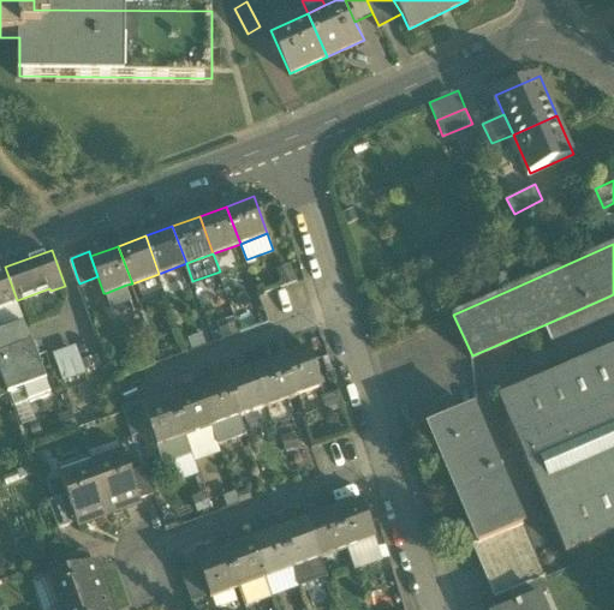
[(279,265),(286,285),(299,280),(292,261),(279,265)]
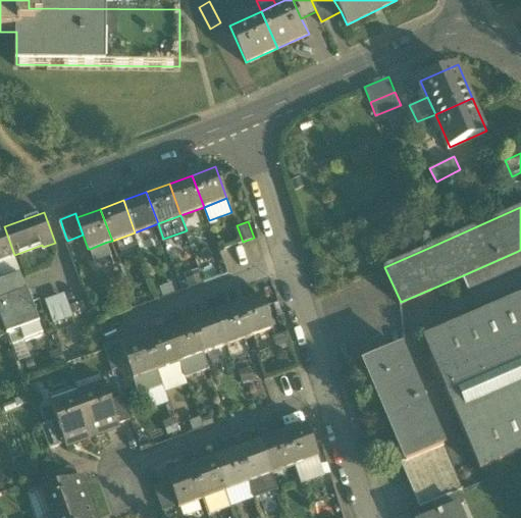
[(0,259),(14,255),(4,226),(0,227),(0,259)]
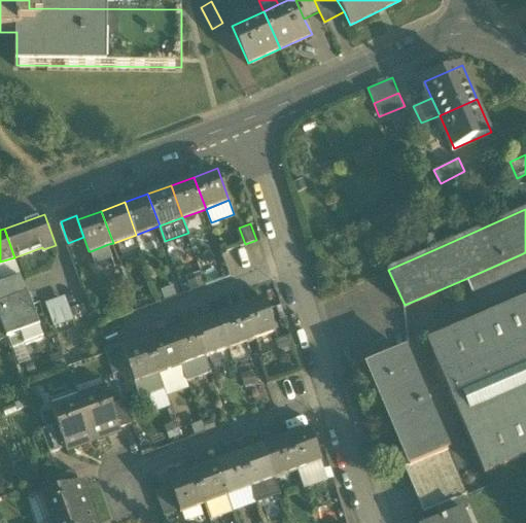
[(112,255),(108,244),(91,251),(95,262),(112,255)]
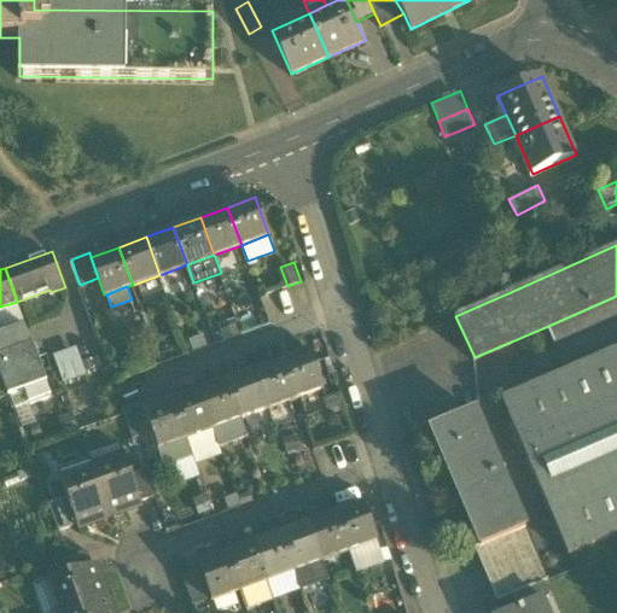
[(554,342),(616,313),(616,309),(611,298),(548,326),(554,342)]
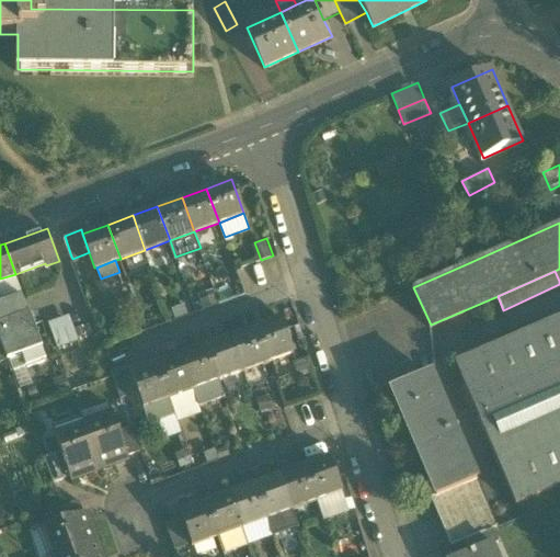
[(0,296),(0,298),(22,291),(15,274),(0,279),(0,296)]
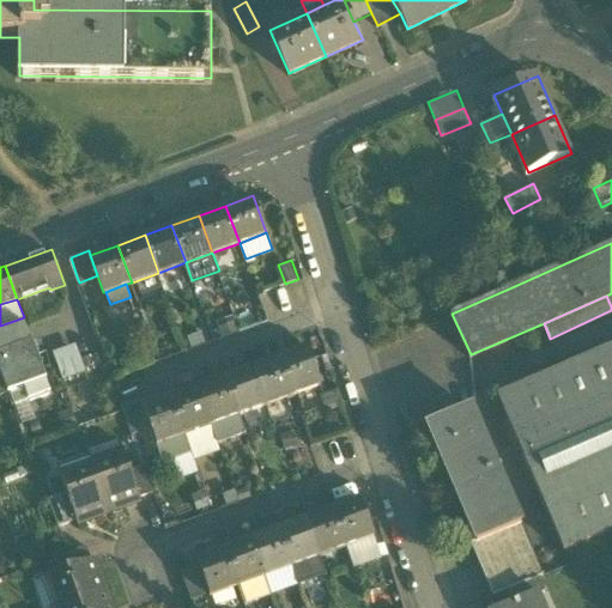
[(223,336),(240,330),(234,314),(217,321),(223,336)]
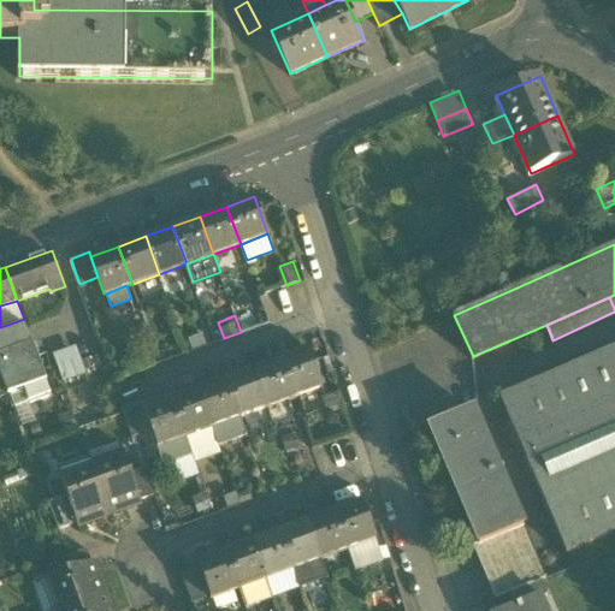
[(0,331),(0,353),(33,342),(31,339),(30,339),(24,322),(3,331),(0,331)]
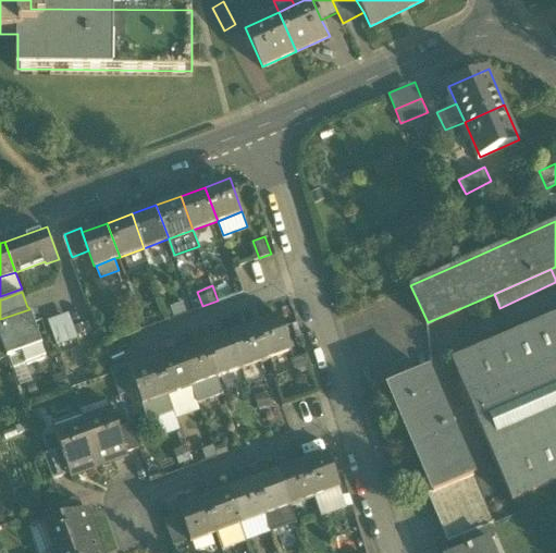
[(47,356),(29,309),(0,319),(0,335),(1,339),(8,356),(12,368),(27,363),(47,356)]
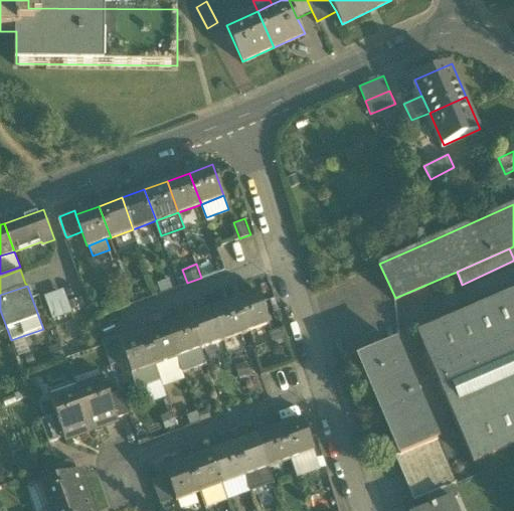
[(64,287),(44,295),(53,318),(73,311),(64,287)]
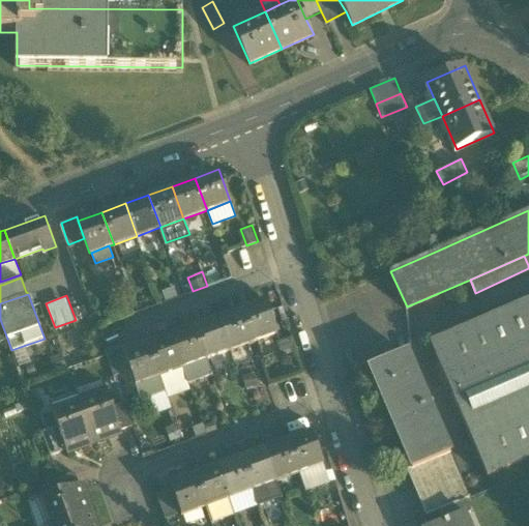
[(528,298),(431,342),(489,474),(528,457),(528,298)]
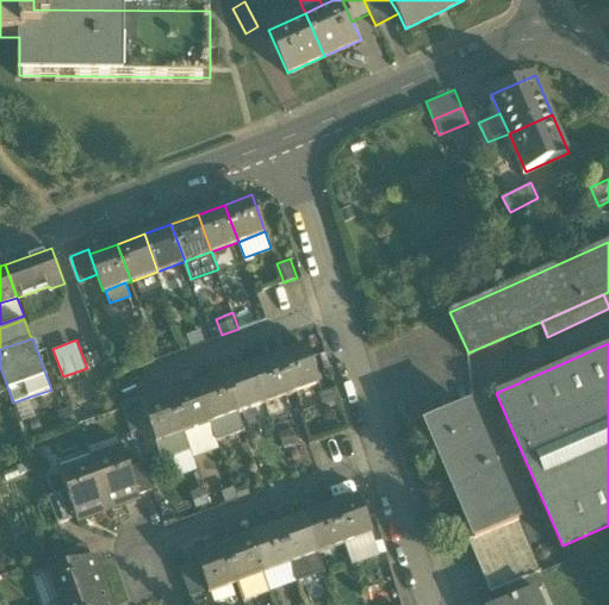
[(304,347),(279,356),(292,392),(318,382),(304,347)]
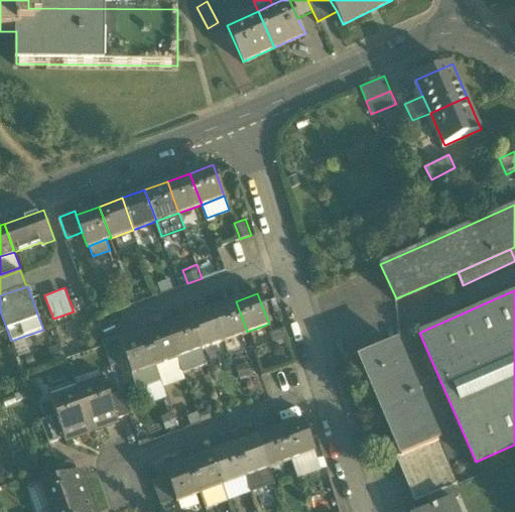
[(279,311),(274,296),(263,299),(267,314),(279,311)]
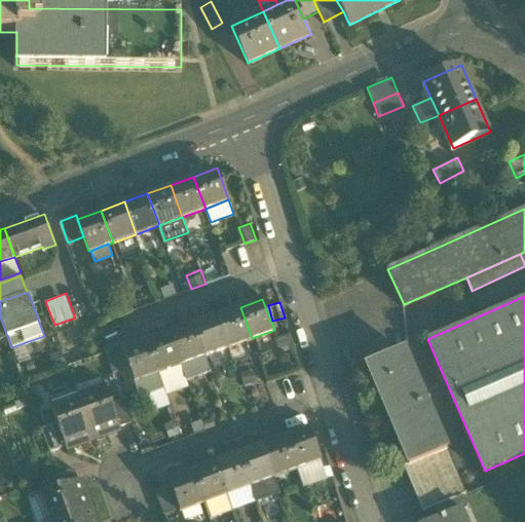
[(228,346),(252,338),(240,307),(217,315),(228,346)]
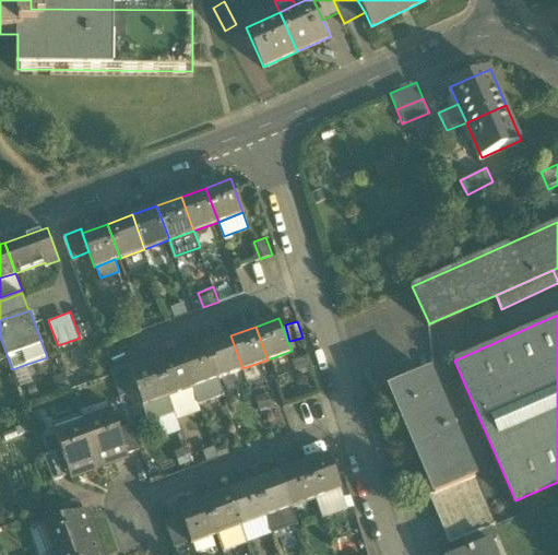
[(218,377),(242,368),(230,335),(205,344),(218,377)]
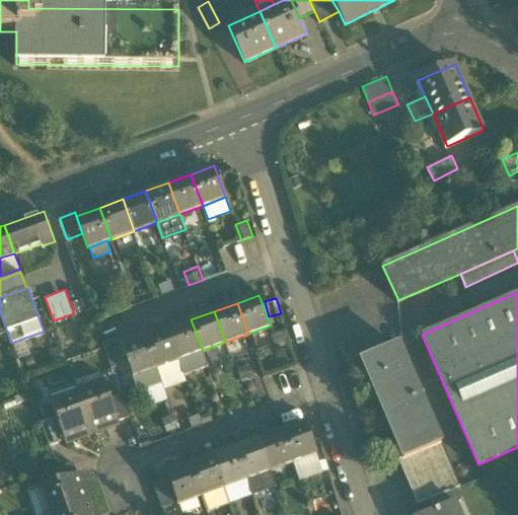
[(168,327),(179,359),(203,350),(191,319),(168,327)]
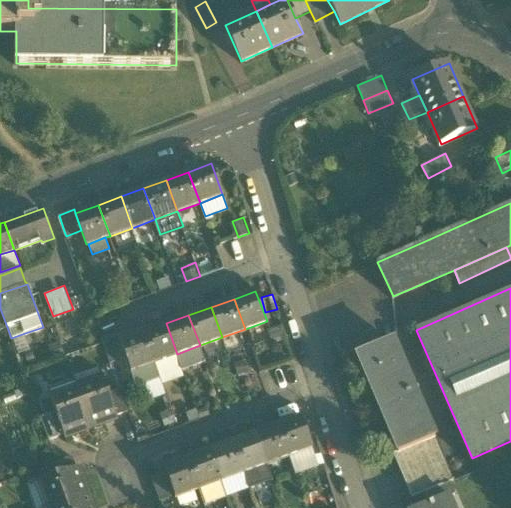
[(143,331),(155,362),(177,354),(166,323),(143,331)]
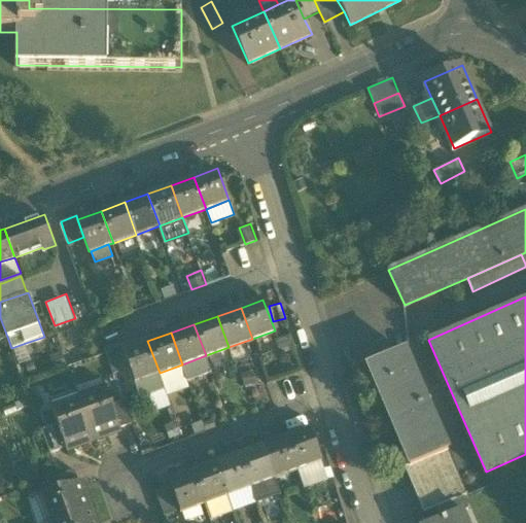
[(130,367),(135,382),(155,374),(160,373),(147,341),(125,350),(124,350),(130,367)]
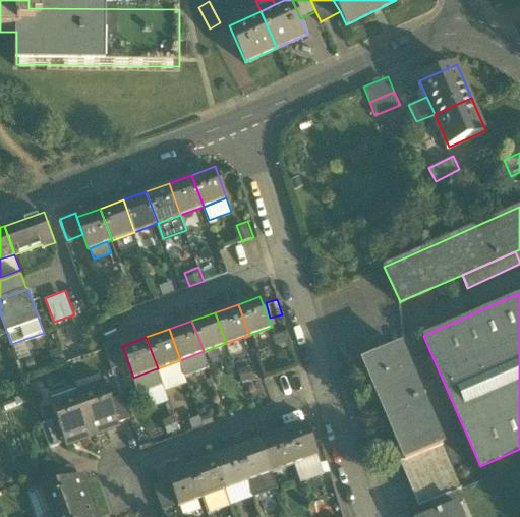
[(106,347),(113,367),(128,362),(122,346),(123,346),(121,338),(105,344),(106,347)]
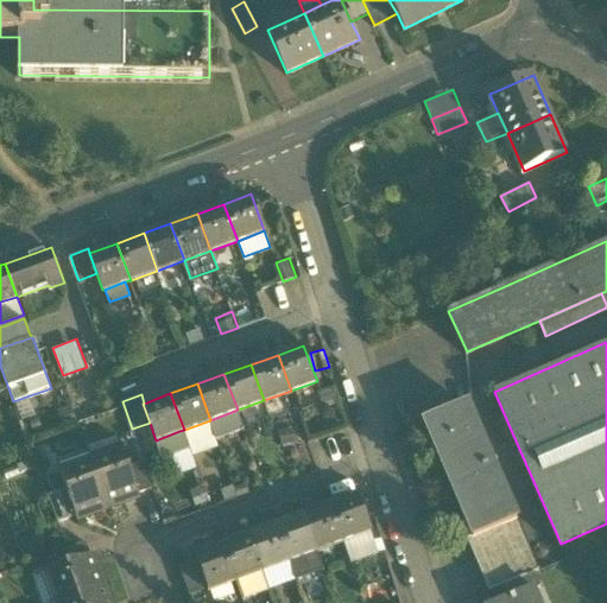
[(37,414),(30,395),(13,401),(20,420),(37,414)]
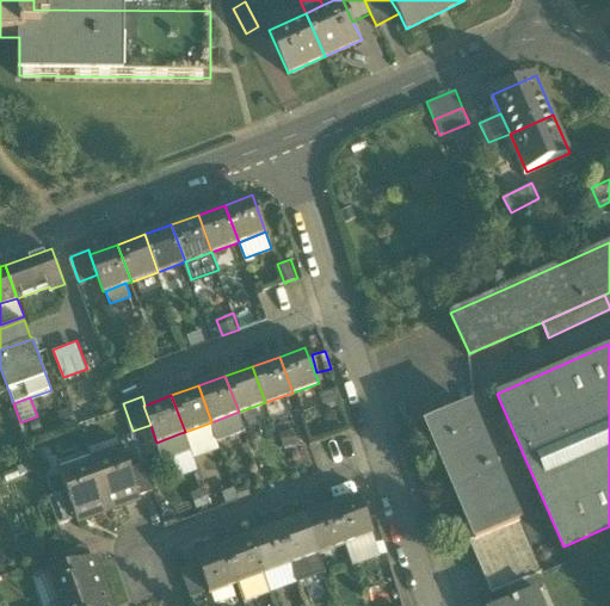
[(426,425),(454,487),(498,468),(470,404),(426,425)]
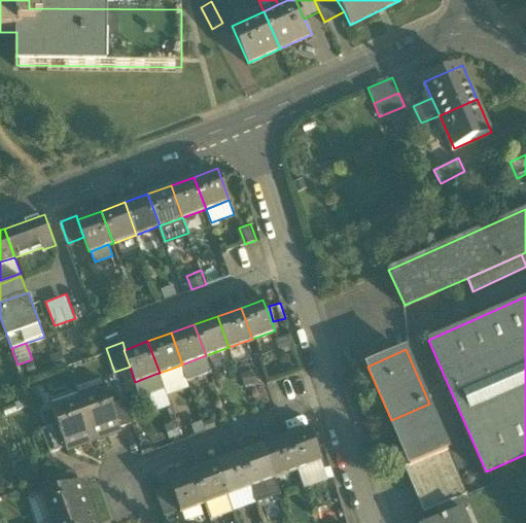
[(211,372),(206,355),(182,364),(188,379),(211,372)]
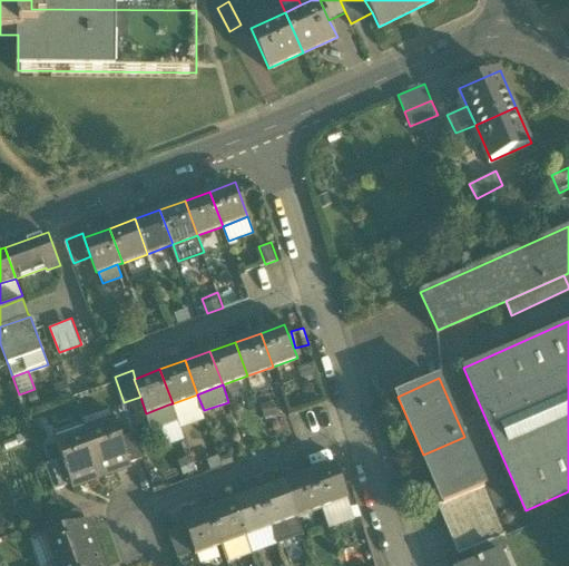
[(204,410),(197,394),(173,403),(178,420),(204,410)]
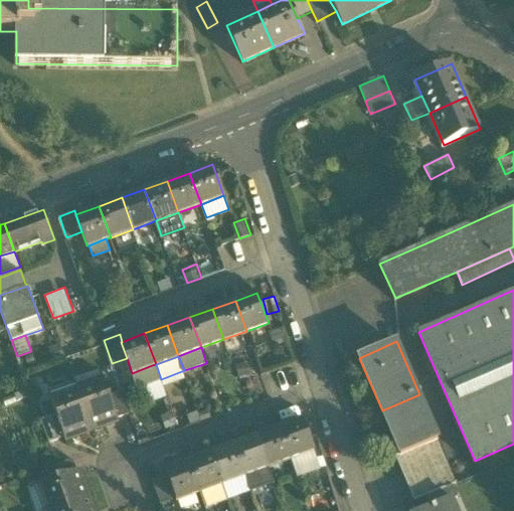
[(156,364),(152,365),(157,380),(161,379),(156,364)]
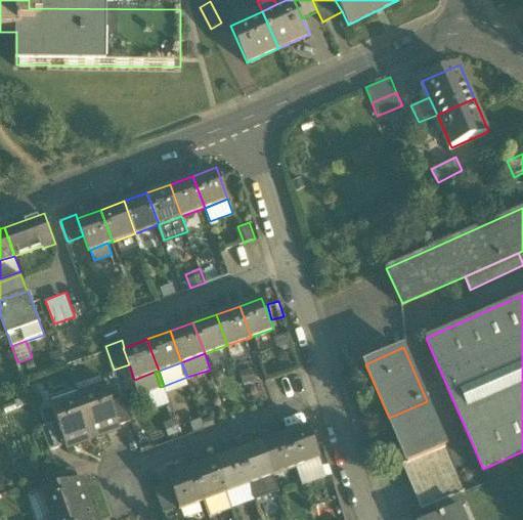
[(160,387),(155,372),(134,380),(140,395),(141,394),(160,387)]
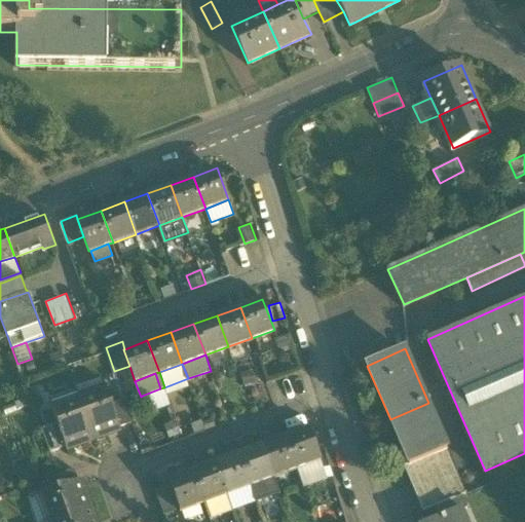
[(75,385),(80,400),(107,389),(102,376),(75,385)]
